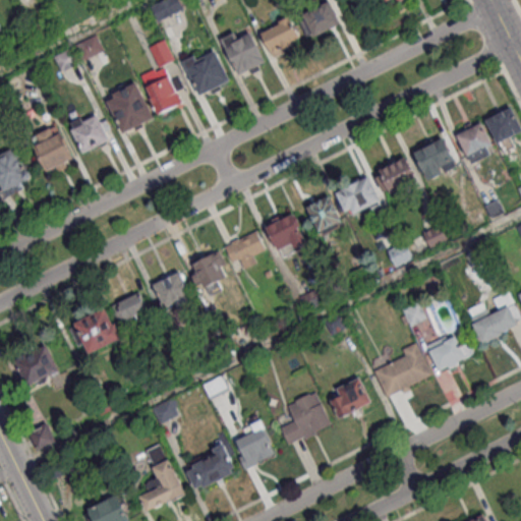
[(151,4),(159,0),(181,0),(184,6),(158,19),(151,4)]
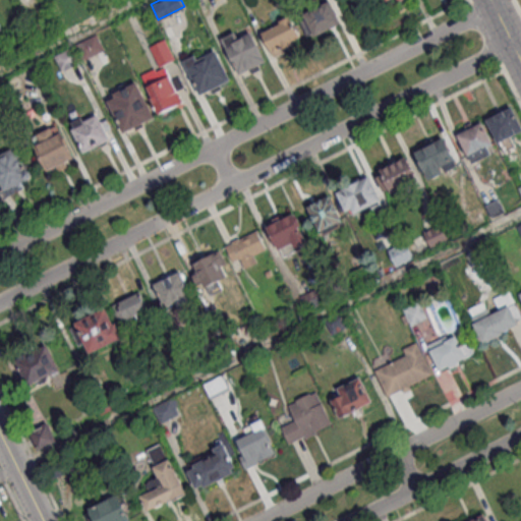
[(314,35),(303,12),(328,0),(330,0),(341,20),(314,35)]
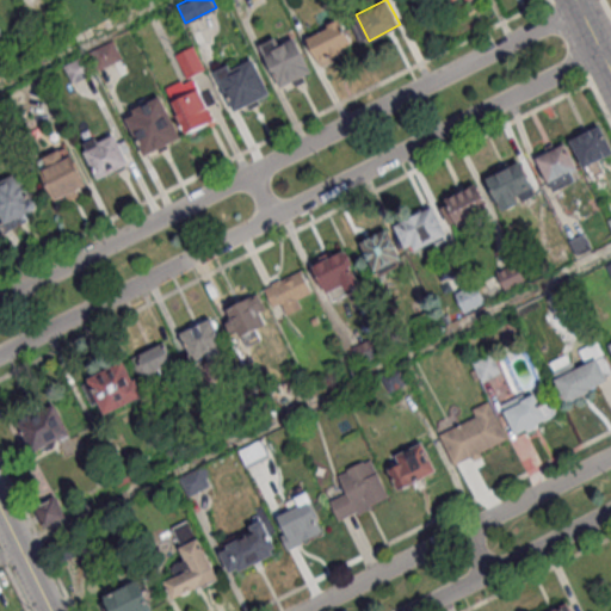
[(307,37),(340,19),(352,43),(319,60),(307,37)]
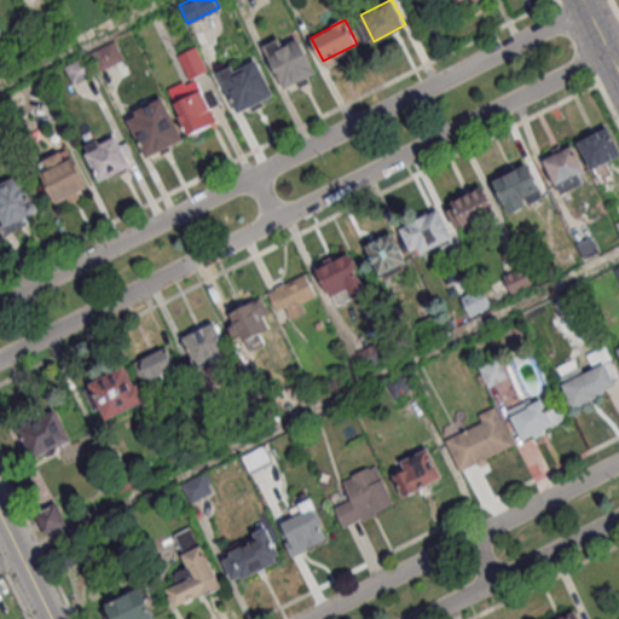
[(261,45),(293,29),(314,73),(284,88),(261,45)]
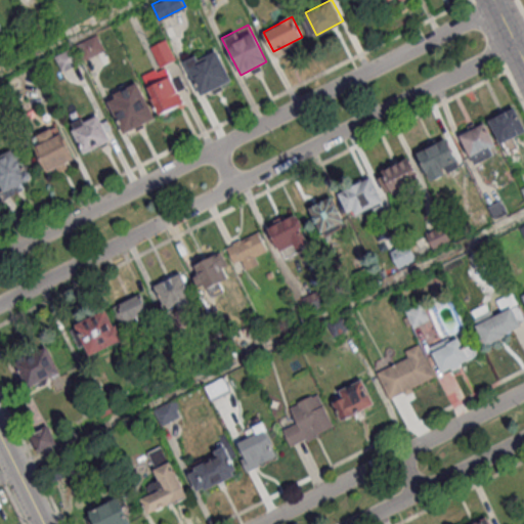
[(77,42),(98,32),(105,48),(85,58),(77,42)]
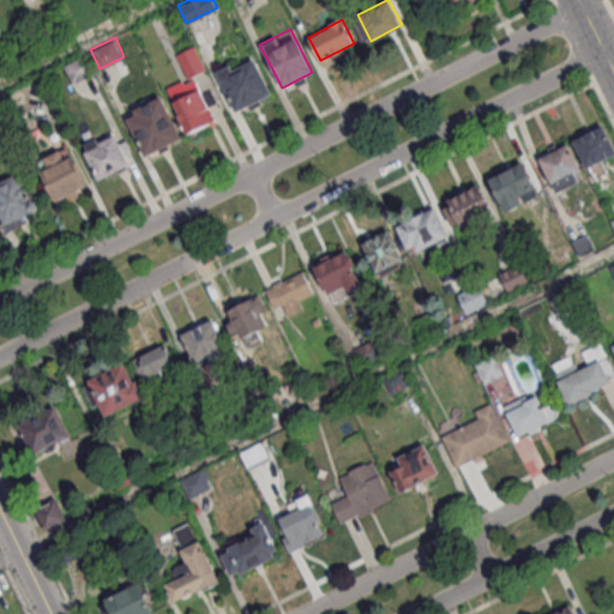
[(175,54),(193,46),(205,68),(187,78),(175,54)]
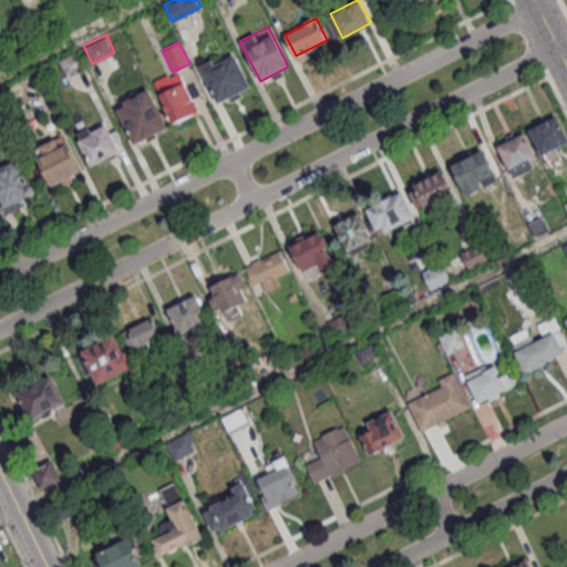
[(198,65),(232,49),(250,86),(217,103),(198,65)]
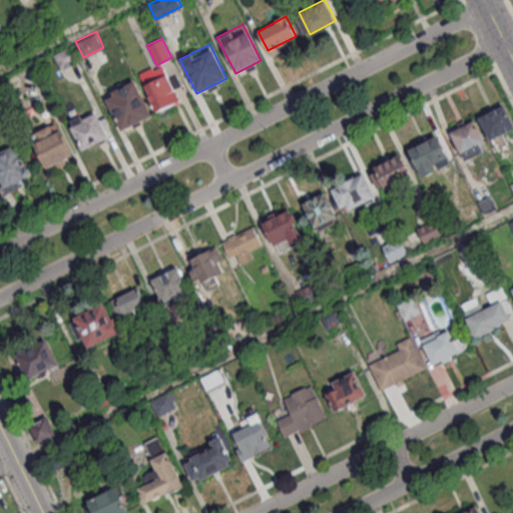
[(155,110),(139,77),(163,65),(180,98),(155,110)]
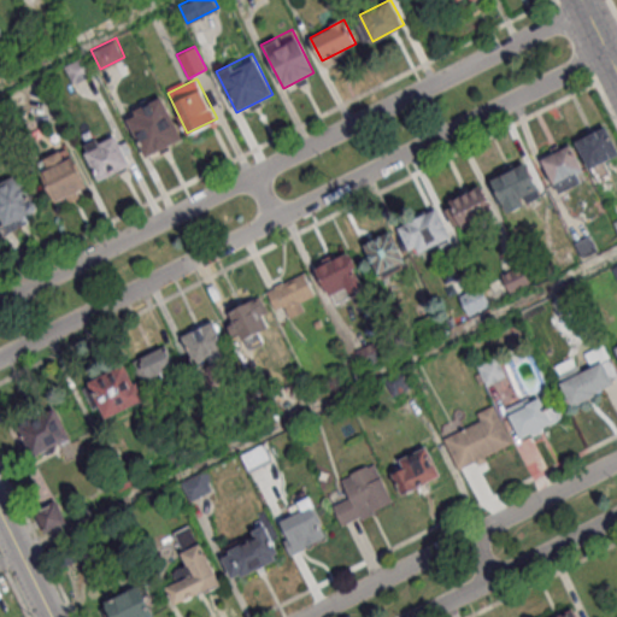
[(162,97),(182,137),(145,157),(124,116),(162,97)]
